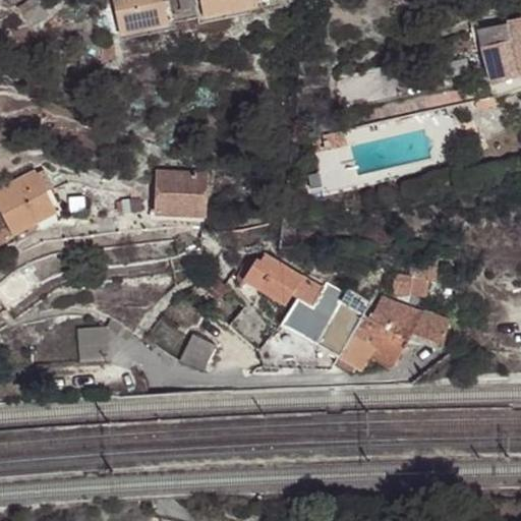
[(35,0),(31,0),(17,10),(31,27),(47,16),(35,0)]
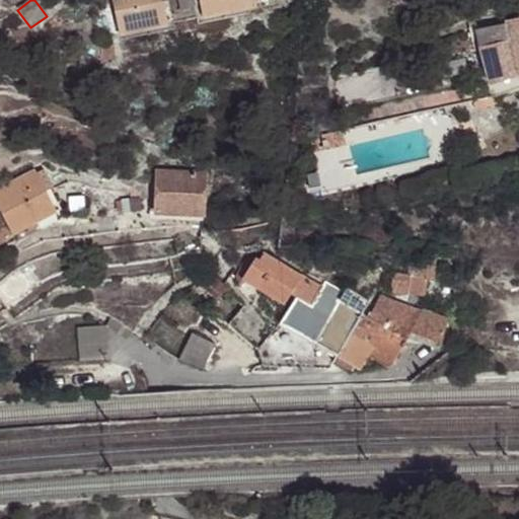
[(167,23),(167,6),(165,0),(113,0),(119,33),(148,23),(167,23)]
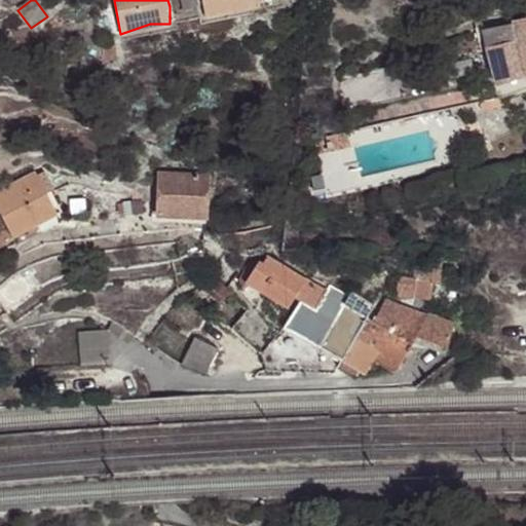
[(260,3),(259,0),(201,0),(204,14),(260,3)]
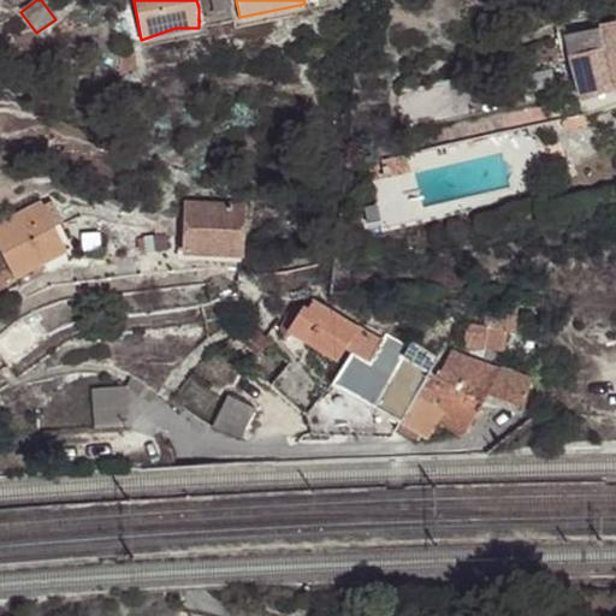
[(609,89),(615,86),(615,21),(602,24),(604,49),(609,89)]
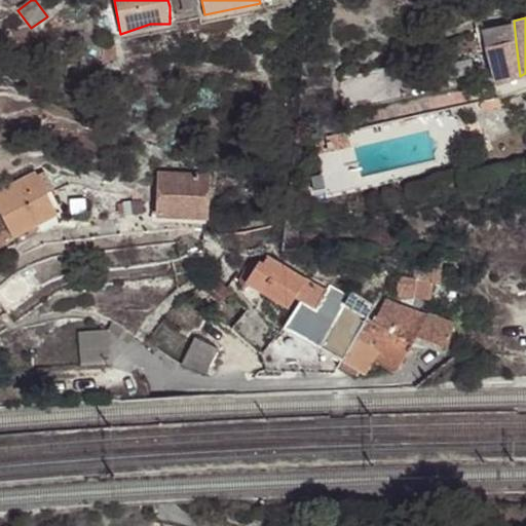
[(482,26),(486,47),(516,42),(514,21),(482,26)]
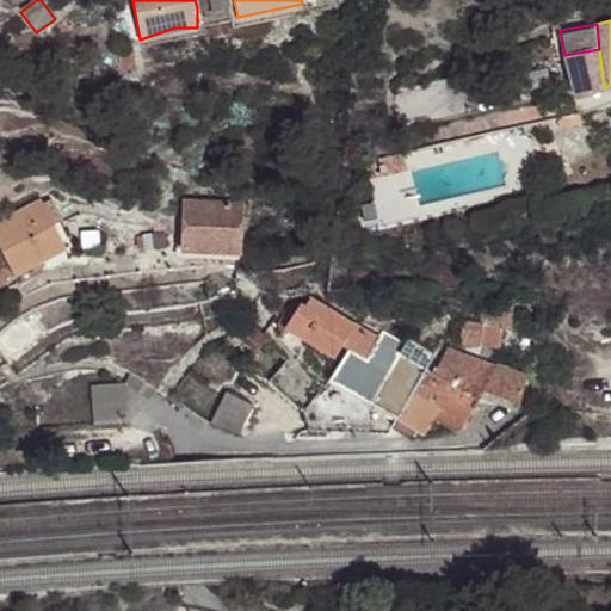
[(565,55),(566,59),(573,99),(604,88),(599,49),(565,55)]
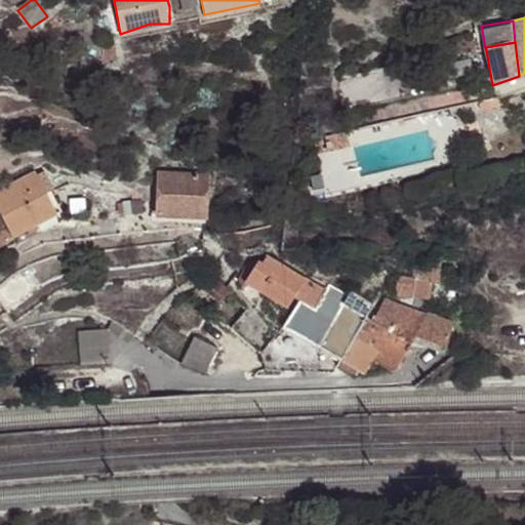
[(495,106),(494,98),(473,104),(475,111),(495,106)]
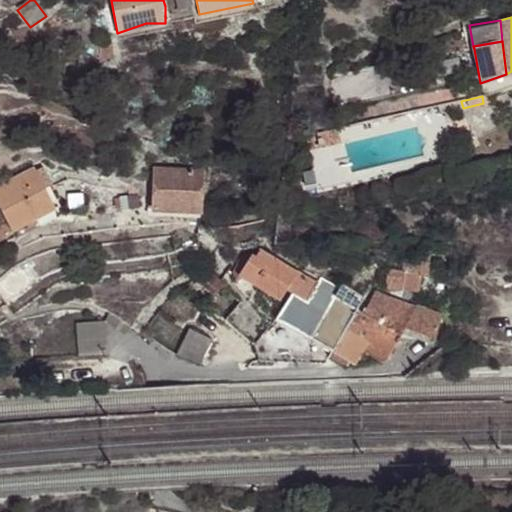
[(311,153),(343,146),(339,129),(307,136),(311,153)]
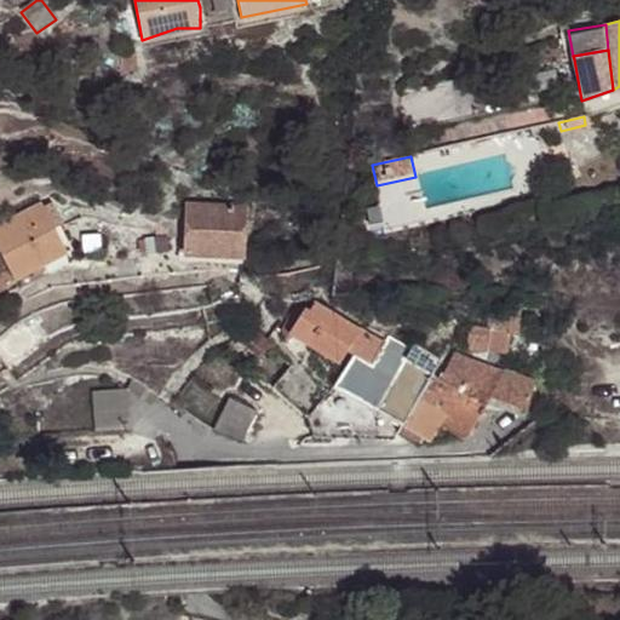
[(46,194),(38,200),(50,219),(58,214),(46,194)]
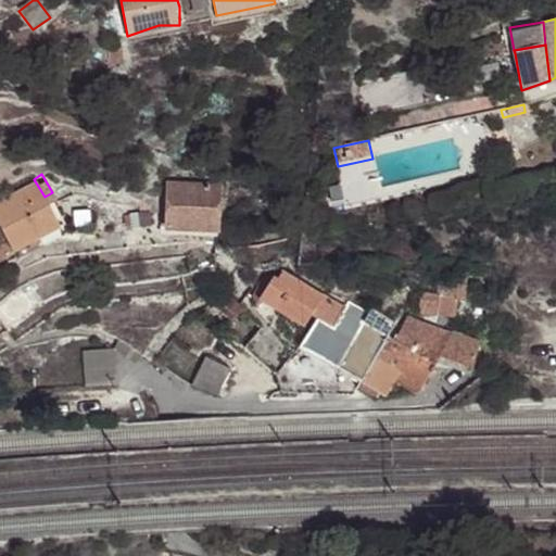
[(0,227),(5,237),(11,247),(58,218),(45,197),(34,179),(0,199),(0,227)]
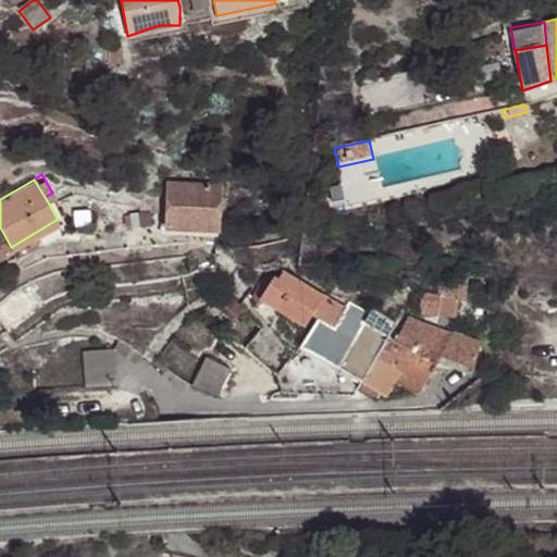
[(218,185),(165,182),(164,226),(209,229),(215,229),(218,185)]
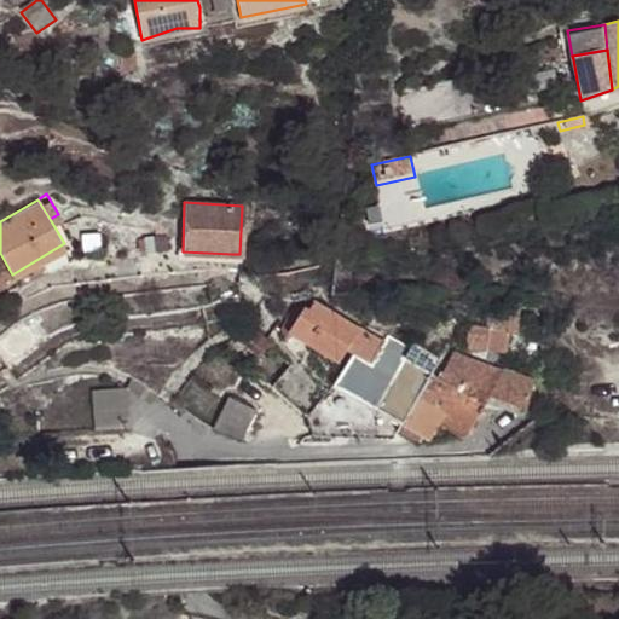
[(138,237),(139,250),(152,248),(151,236),(138,237)]
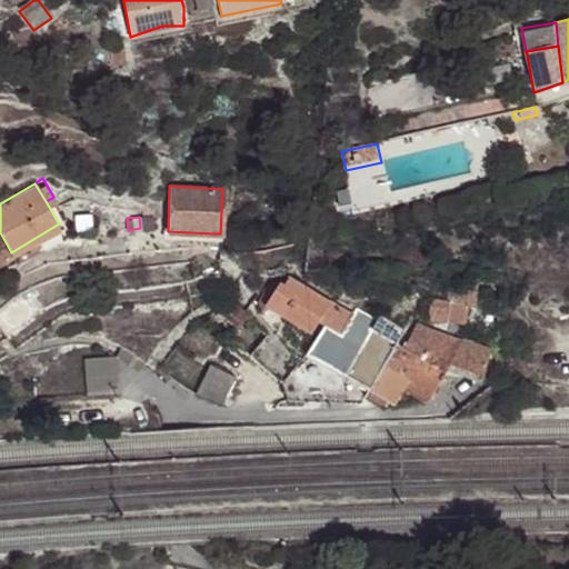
[(6,242),(0,247),(0,261),(11,252),(6,242)]
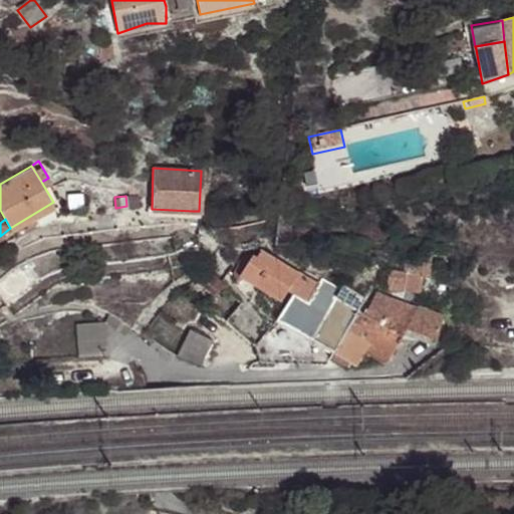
[(253,255),(247,252),(235,270),(241,275),(253,255)]
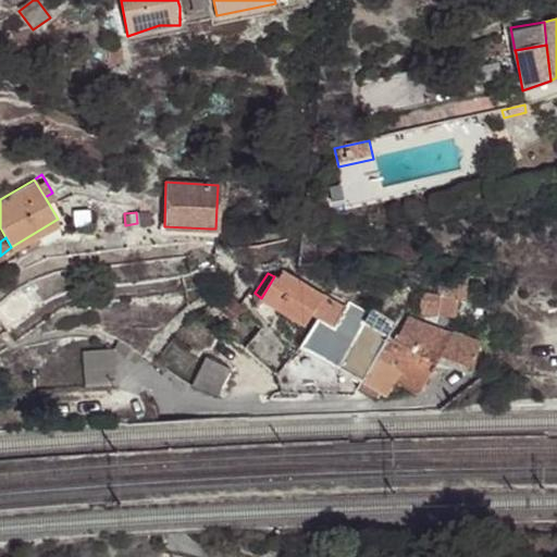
[(283,275),(280,280),(293,287),(297,280),(283,275)]
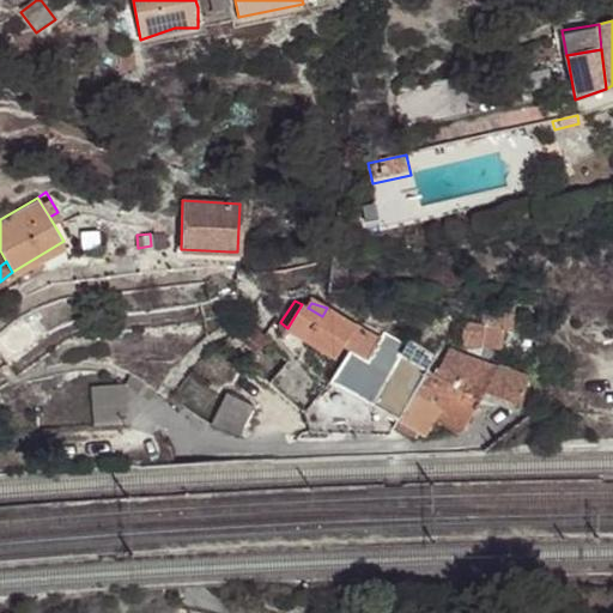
[(302,304),(287,328),(335,357),(344,346),(357,326),(327,308),(322,316),(308,308),(302,304)]
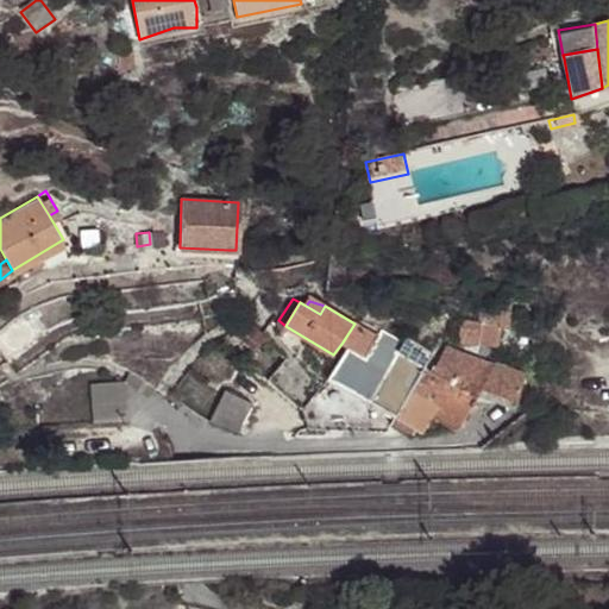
[(490,309),(488,322),(503,325),(504,321),(509,321),(512,307),(502,306),(501,311),(490,309)]
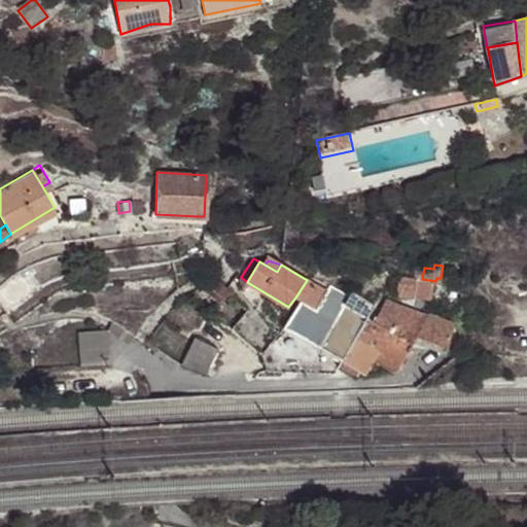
[(384,291),(398,293),(400,276),(386,274),(384,291)]
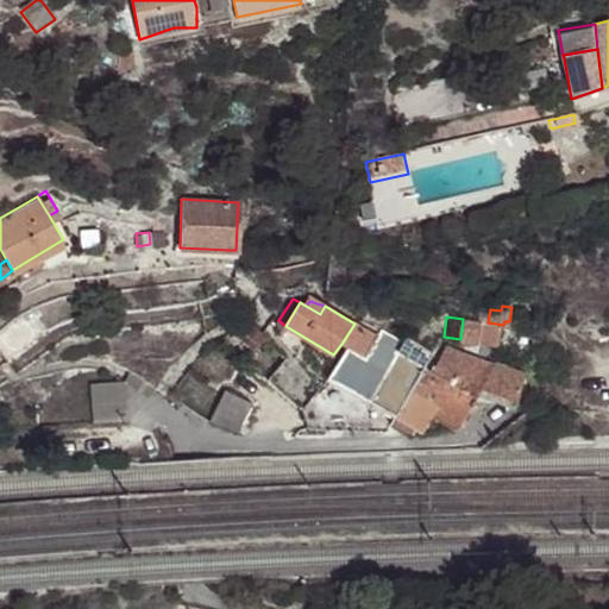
[(463,319),(460,339),(460,341),(500,346),(503,325),(488,322),(463,319)]
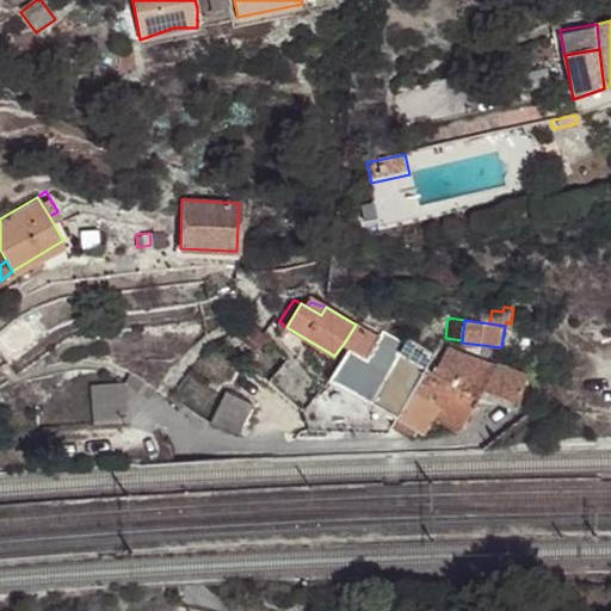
[(240,339),(255,351),(267,333),(251,323),(240,339)]
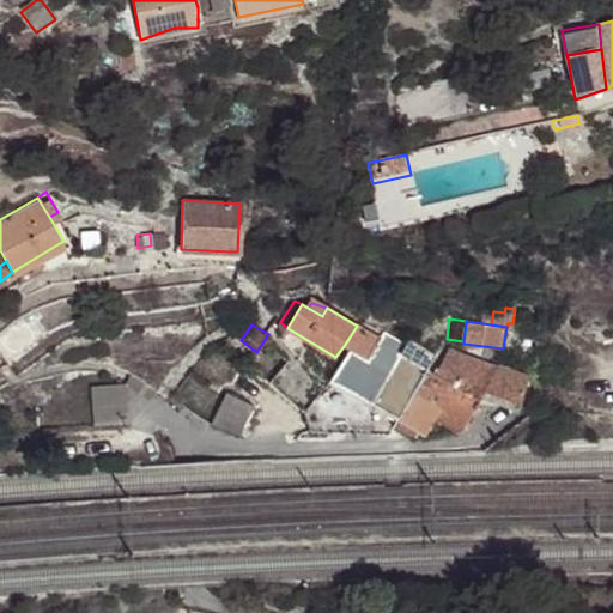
[(344,346),(350,350),(363,329),(357,326),(344,346)]
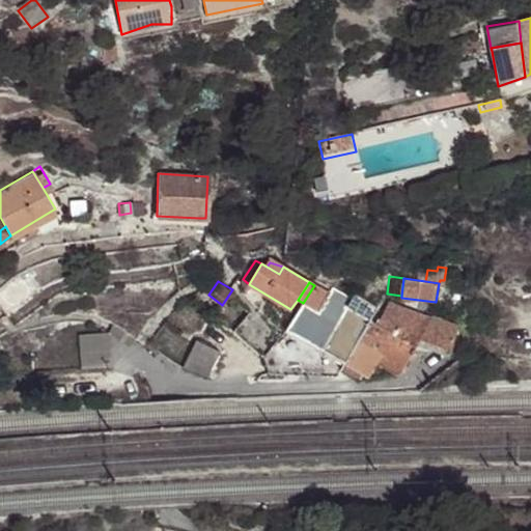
[(320,347),(347,304),(314,285),(303,303),(287,327),(290,329),(282,341),(296,350),(303,337),(320,347)]
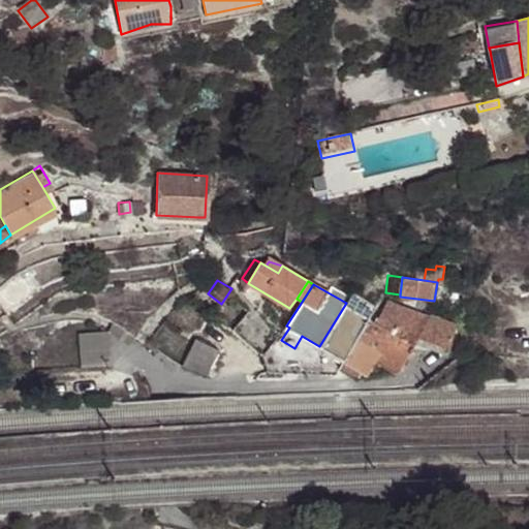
[(343,360),(372,318),(346,303),(319,346),(343,360)]
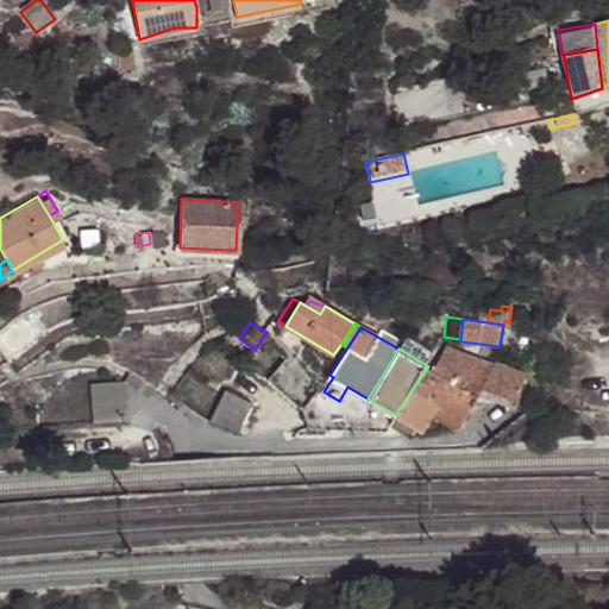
[(434,370),(449,378),(457,360),(444,353),(434,370)]
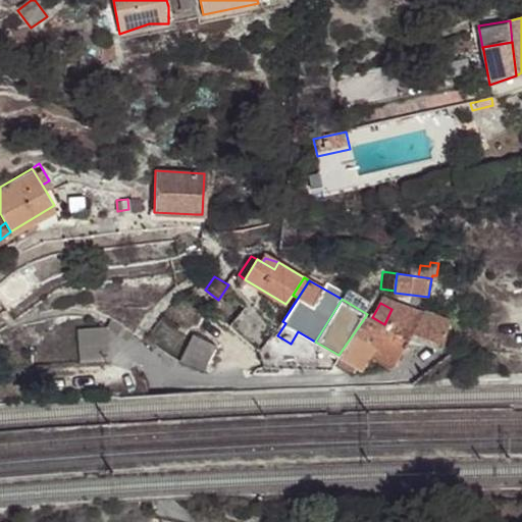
[(392,368),(413,332),(422,319),(405,312),(394,304),(392,309),(384,324),(369,354),(392,368)]
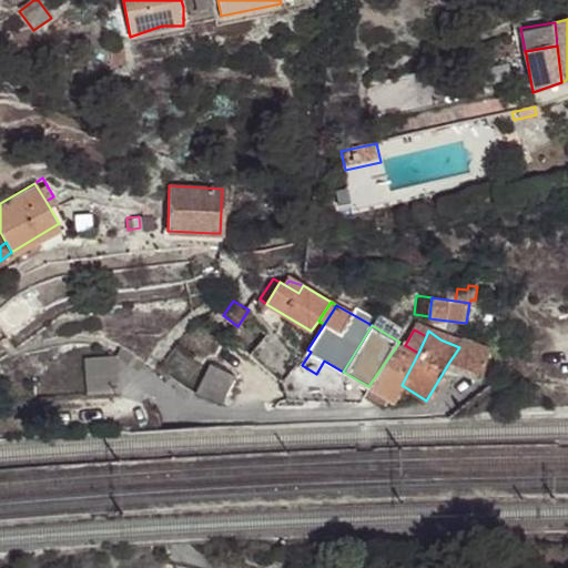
[(267,335),(266,336),(251,352),(262,361),(276,374),(281,367),(290,356),(267,335)]
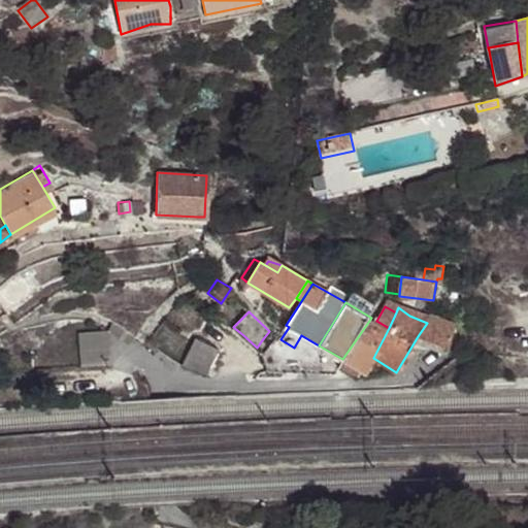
[(361,371),(366,373),(373,358),(389,328),(376,321),(371,318),(342,359),(340,363),(348,371),(357,376),(361,371)]
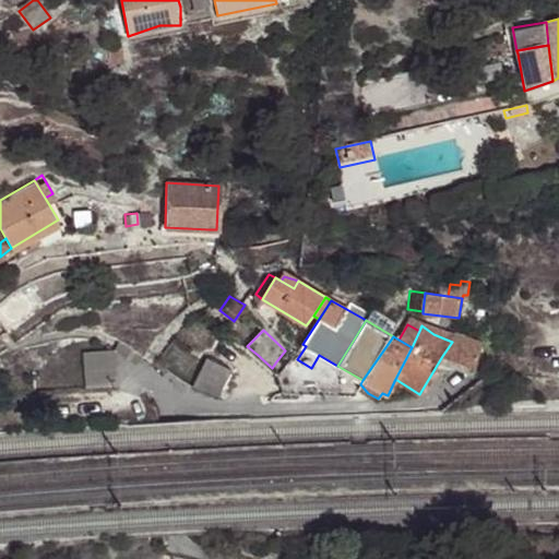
[(473,370),(474,370),(479,347),(453,340),(452,342),(442,356),(473,370)]
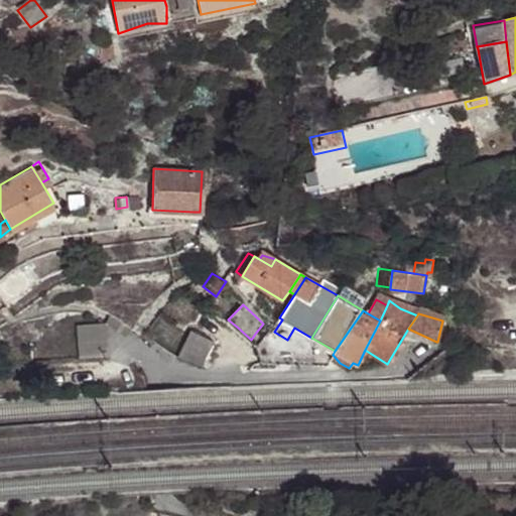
[(235,333),(238,328),(228,319),(224,324),(235,333)]
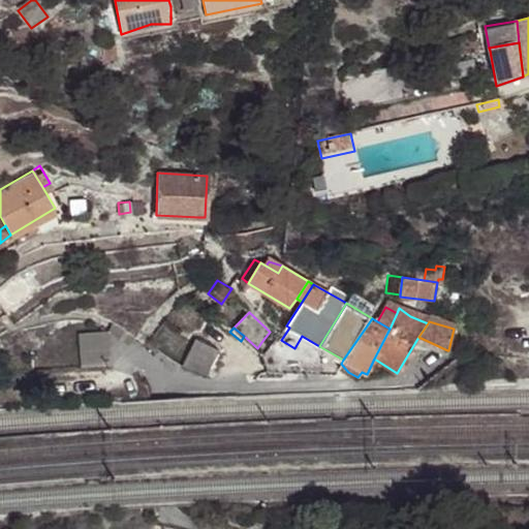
[(75,333),(79,368),(107,366),(104,331),(75,333)]
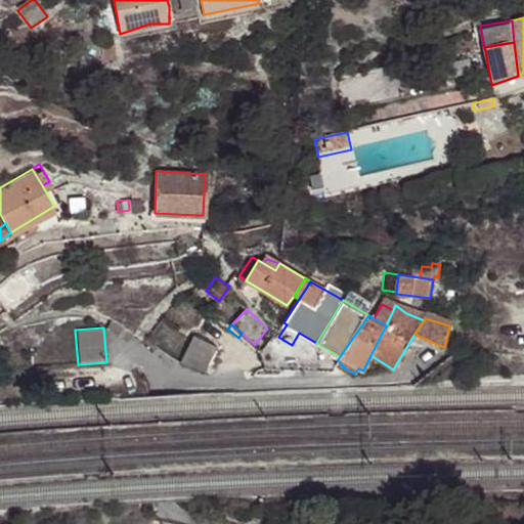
[(277,337),(267,329),(259,339),(268,346),(277,337)]
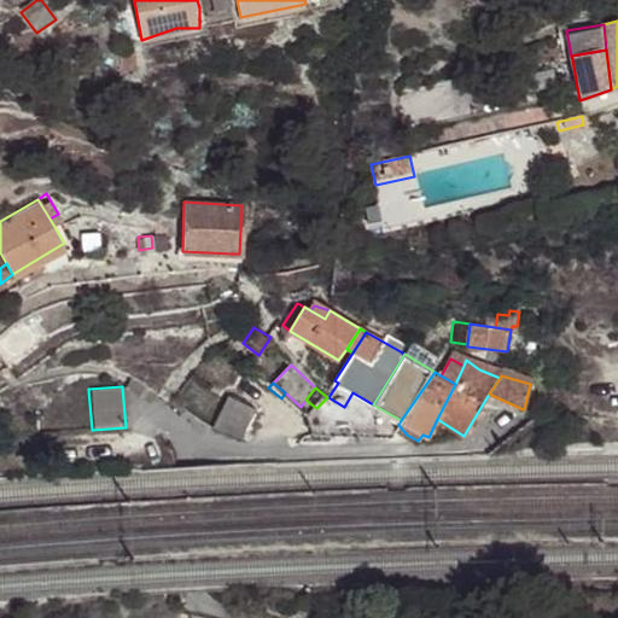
[(232,401),(219,430),(232,435),(249,442),(280,431),(274,427),(262,414),(232,401)]
